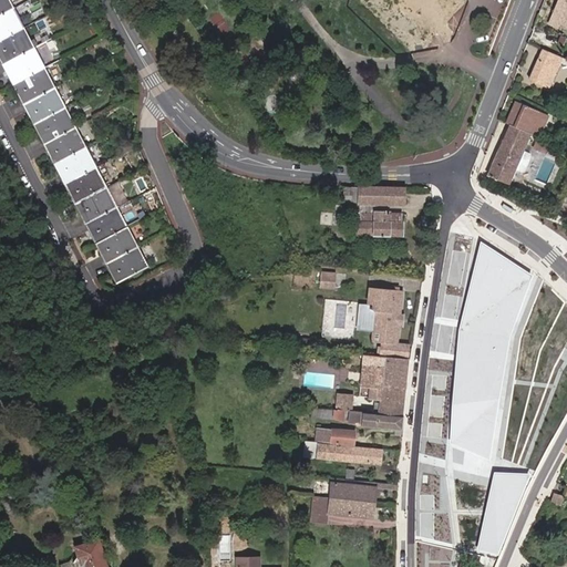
[(0,0),(0,14),(12,9),(7,0),(0,0)]
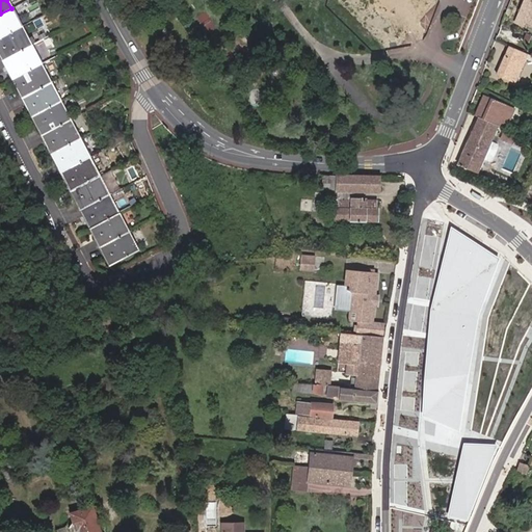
[(353,0),(367,10),(371,5),(372,4),(398,27),(396,29),(392,33),(401,41),(434,3),(430,0),(423,0),(422,2),(419,5),(413,0),(353,0)]
